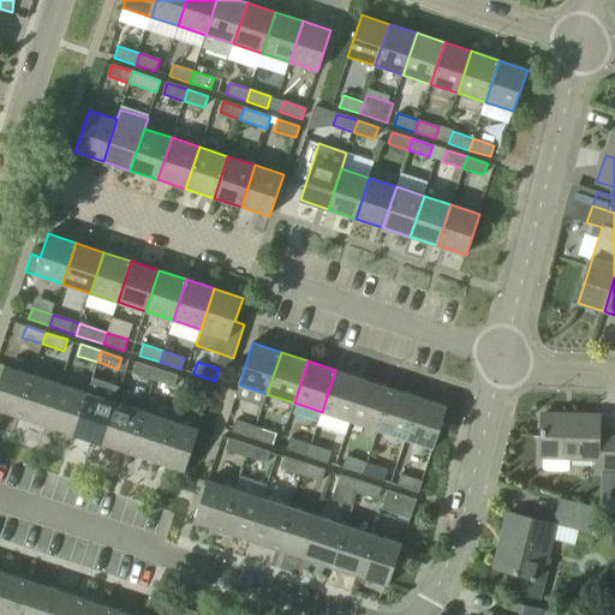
[(157,369),(137,363),(133,374),(154,381),(157,369)]
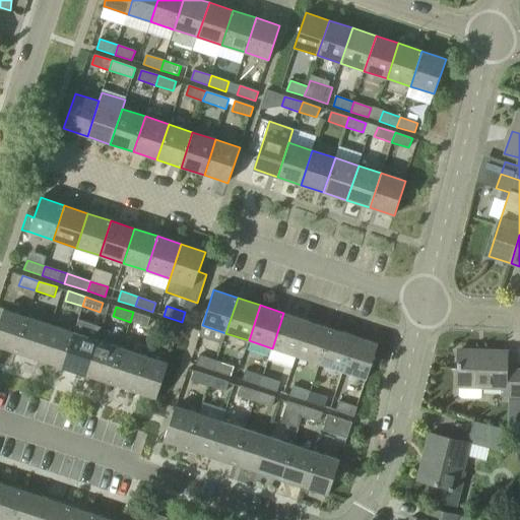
[(27,317),(0,308),(0,346),(15,352),(27,317)]
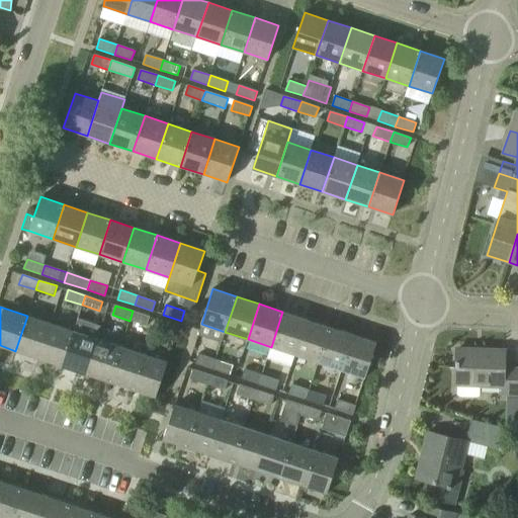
[(133,311),(130,321),(147,326),(150,317),(133,311)]
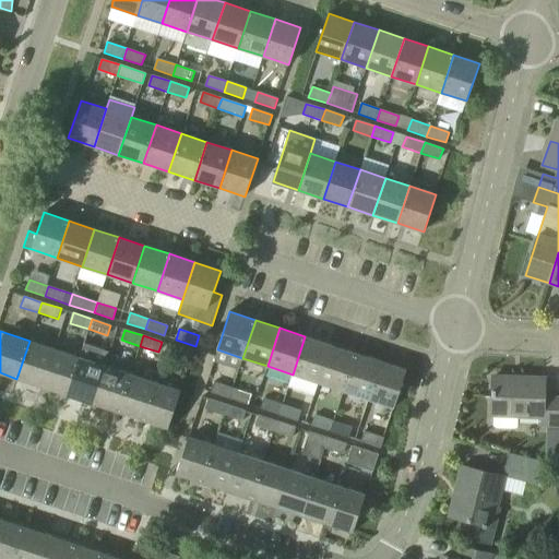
[(293,375),(318,383),(331,345),(305,336),(293,375)]
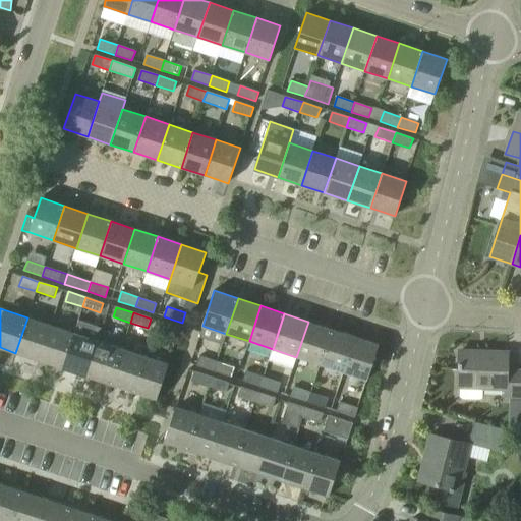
[(51,325),(27,317),(15,353),(39,360),(51,325)]
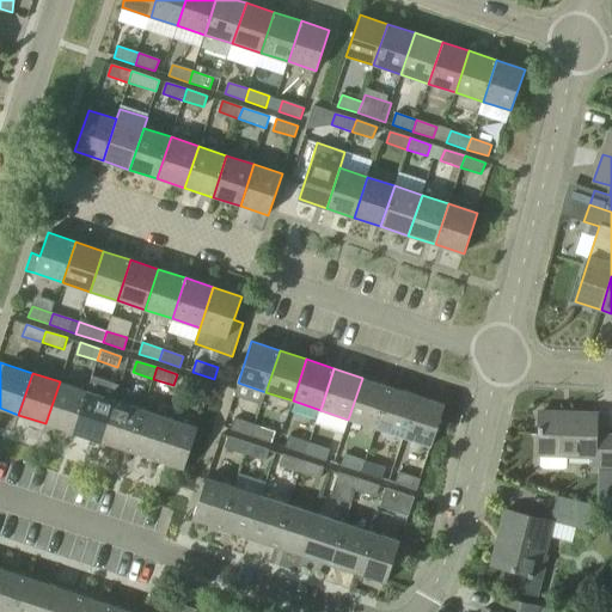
[(348,420),(375,428),(390,386),(362,378),(348,420)]
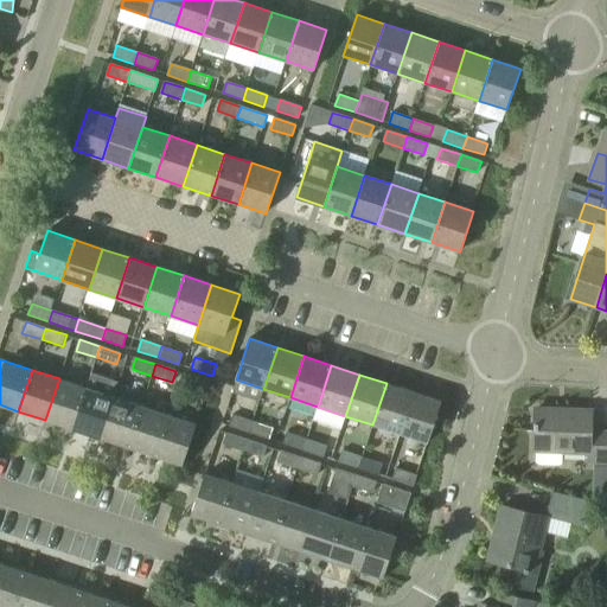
[(206,394),(210,382),(189,376),(185,387),(206,394)]
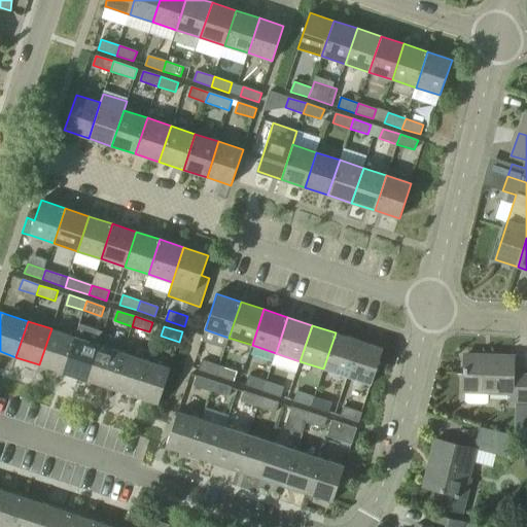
[(63,373),(74,337),(51,328),(39,364),(63,373)]
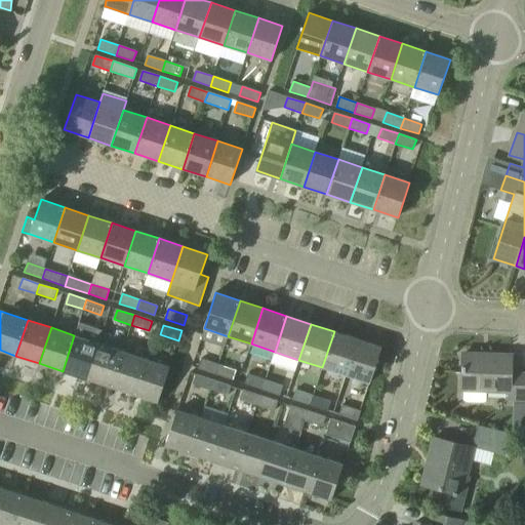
[(322,367),(346,375),(358,339),(334,331),(322,367)]
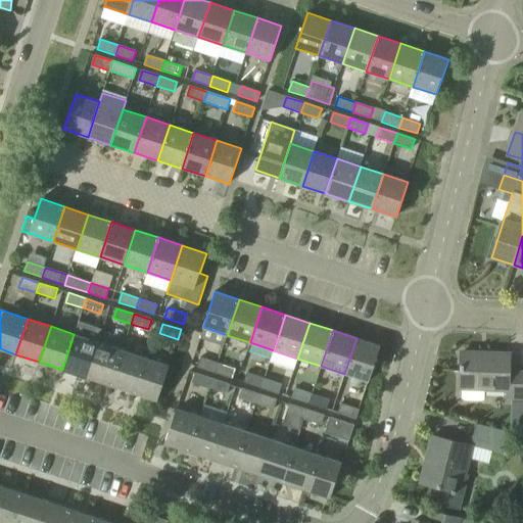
[(98,342),(74,334),(62,370),(86,377),(98,342)]
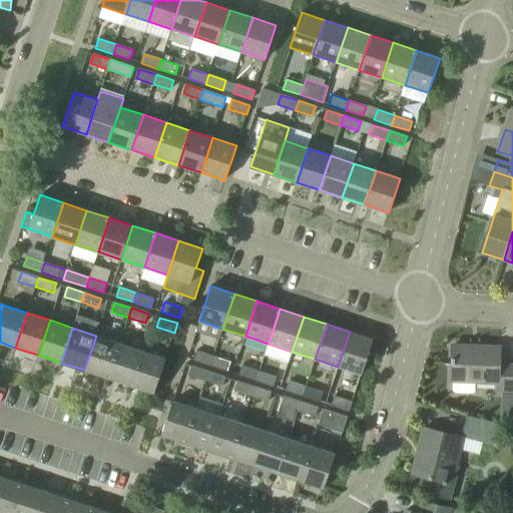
[(350,332),(338,367),(362,374),(373,339),(350,332)]
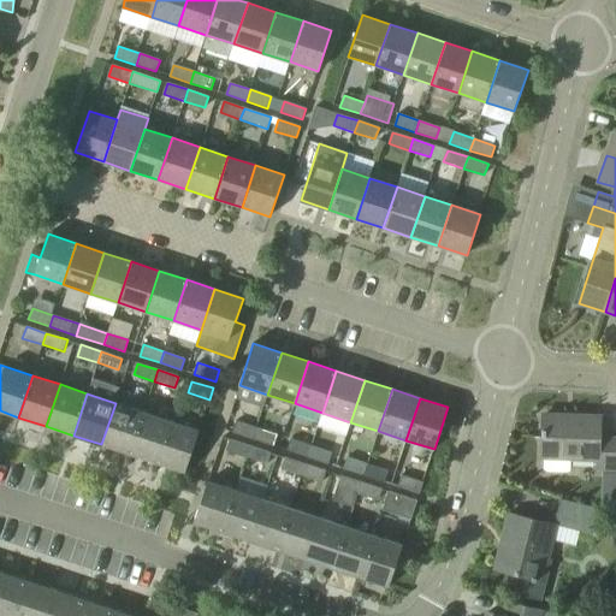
[(130,454),(143,412),(116,403),(101,444),(130,454)]
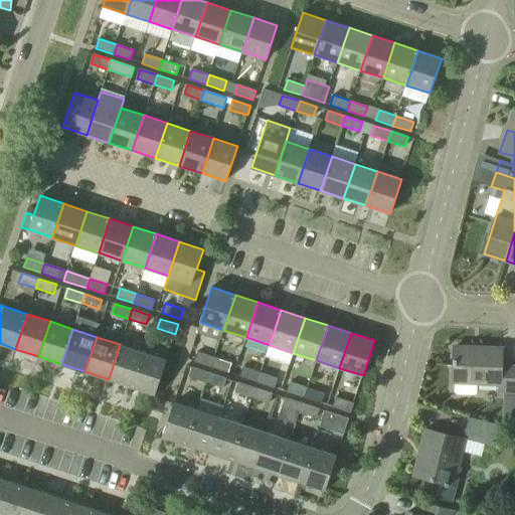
[(143,352),(120,344),(109,379),(132,387),(143,352)]
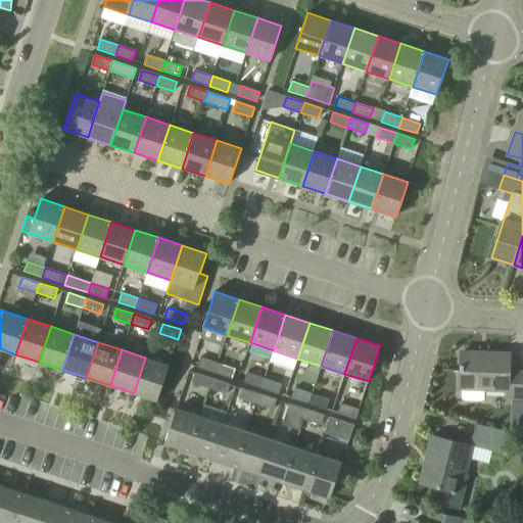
[(522,398),(522,372),(509,372),(510,354),(461,352),(460,387),(462,387),(461,399),(481,400),(483,399),(484,388),(508,389),(507,398),(522,398)]
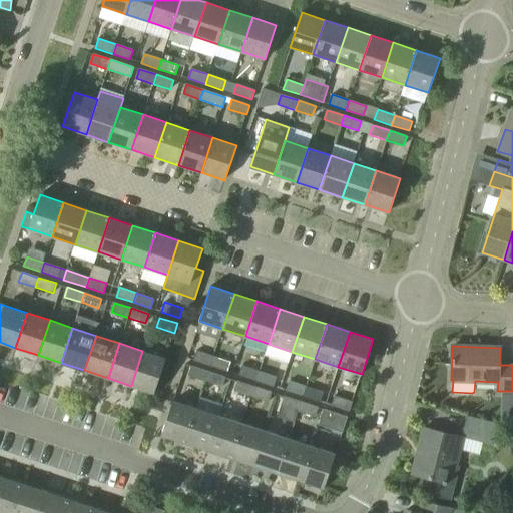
[(154,393),(165,358),(142,351),(131,386),(154,393)]
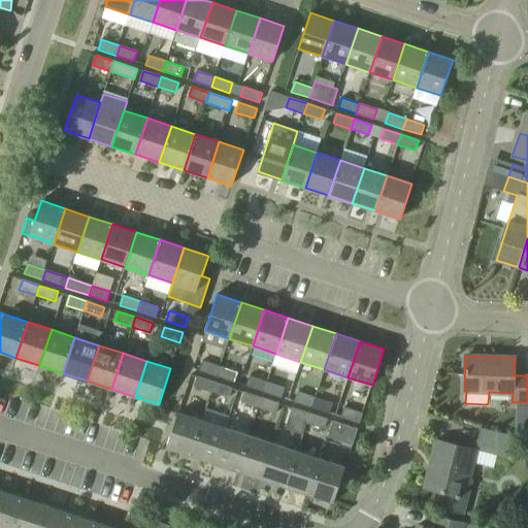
[(202,361),(199,370),(217,376),(220,366),(202,361)]
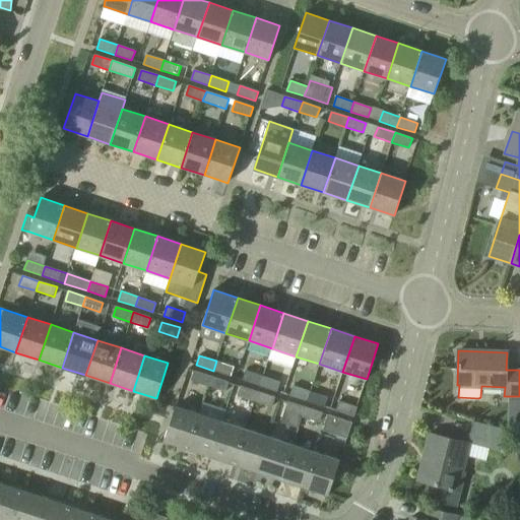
[(216,361),(213,371),(231,377),(234,367),(216,361)]
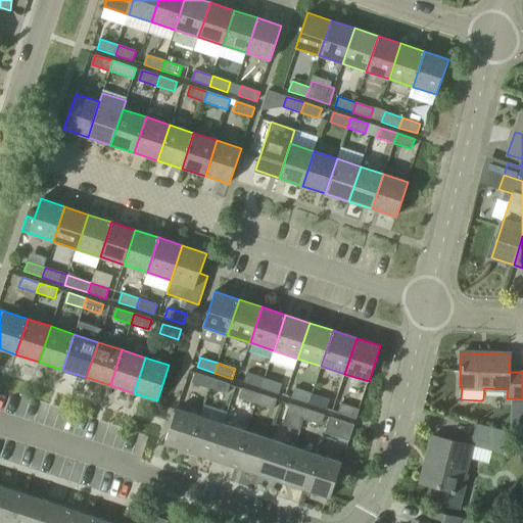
[(212,379),(195,373),(192,383),(209,388),(212,379)]
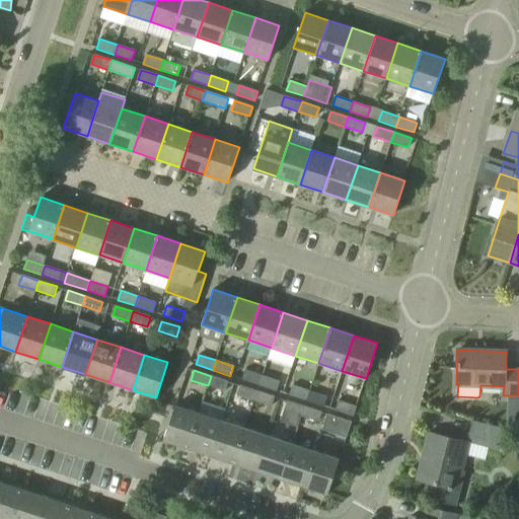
[(244,370),(241,379),(260,385),(263,375),(244,370)]
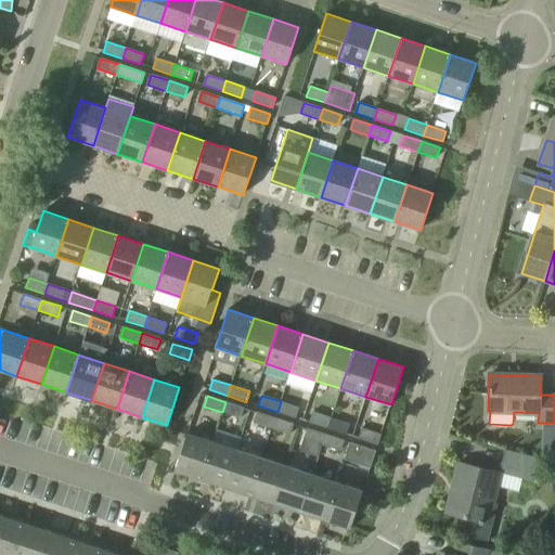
[(281,401),(278,412),(296,417),(299,408),(281,401)]
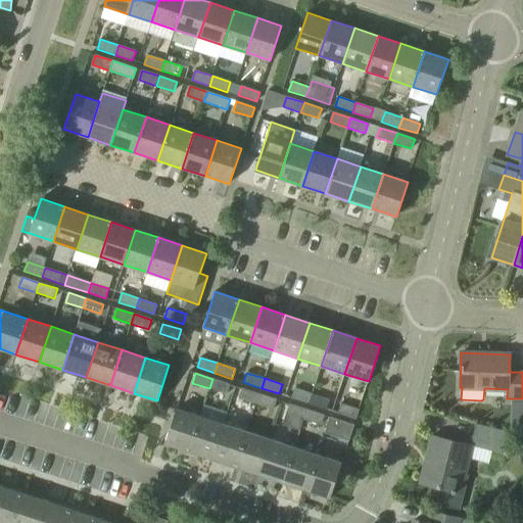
[(212,379),(209,388),(227,394),(230,384),(212,379)]
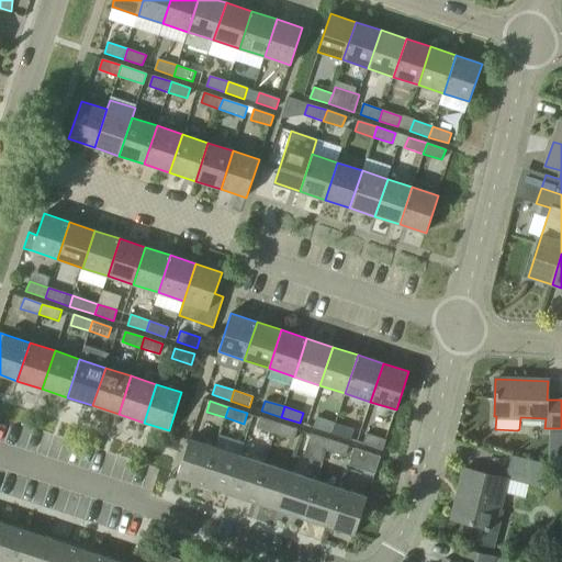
[(279,423),(260,417),(256,427),(276,434),(279,423)]
